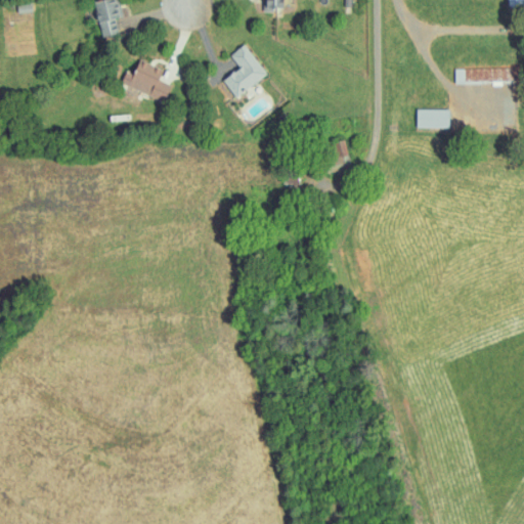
[(119,34),(116,18),(121,17),(117,0),(99,0),(92,2),(97,23),(98,22),(102,38),(119,34)]
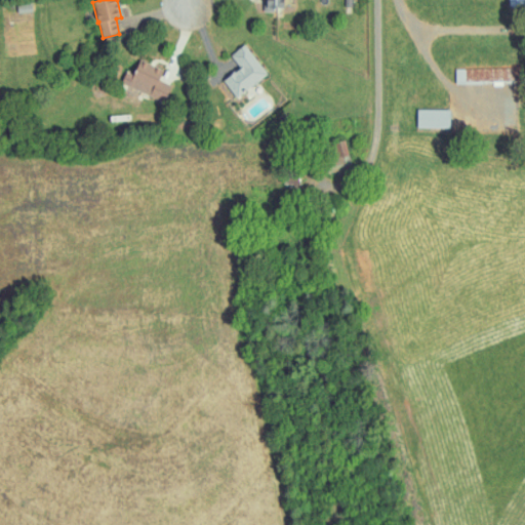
[(283,0),(264,0),(265,12),(275,12),(275,8),(284,8),(283,0)]
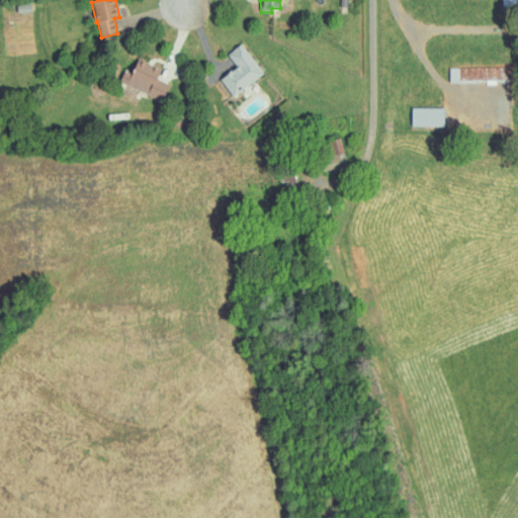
[(227,55),(237,67),(220,80),(233,97),(264,73),(241,44),(227,55)]
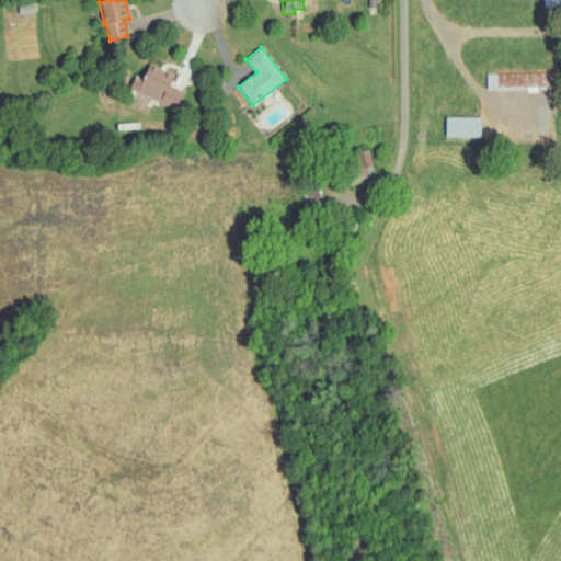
[(135,77),(129,90),(175,109),(182,91),(167,84),(171,73),(149,65),(142,80),(135,77)]
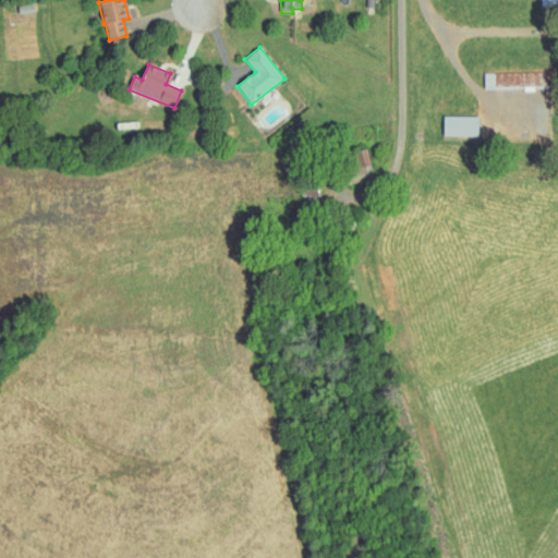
[(550,87),(550,73),(484,72),(484,87),(550,87)]
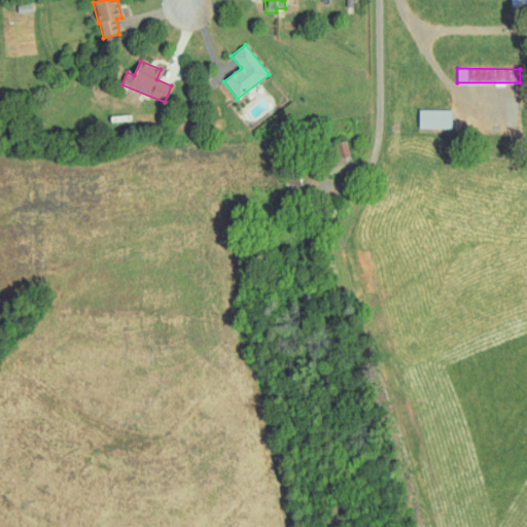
[(452,129),(452,109),(419,109),(419,129),(452,129)]
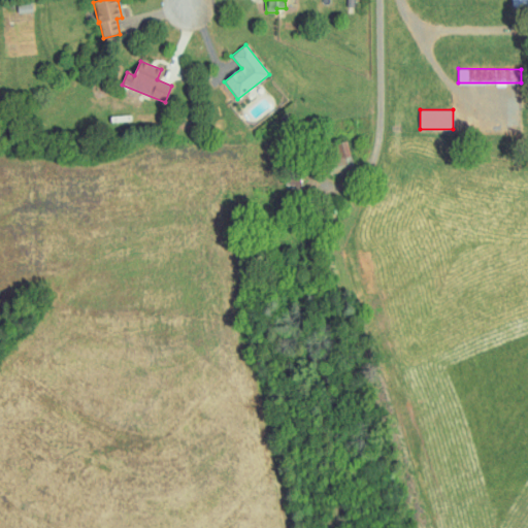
[(326,146),(331,174),(354,170),(349,142),(326,146)]
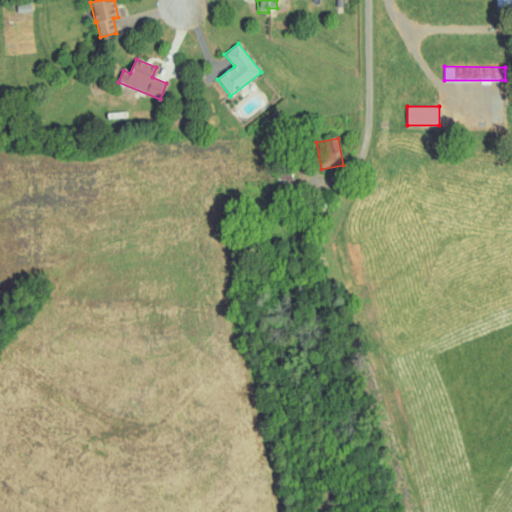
All buildings are outlined.
